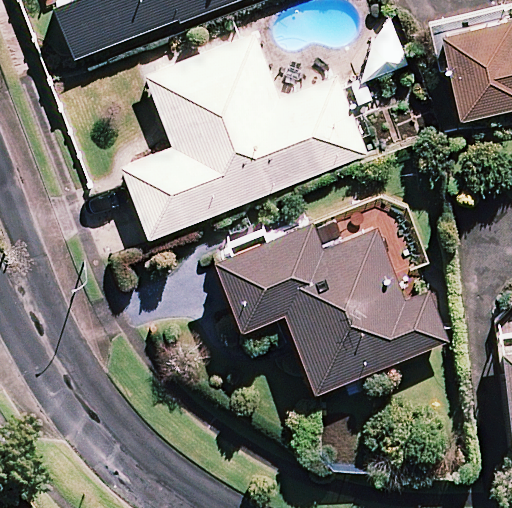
[(242,0),(47,0),(73,66),(242,0)]
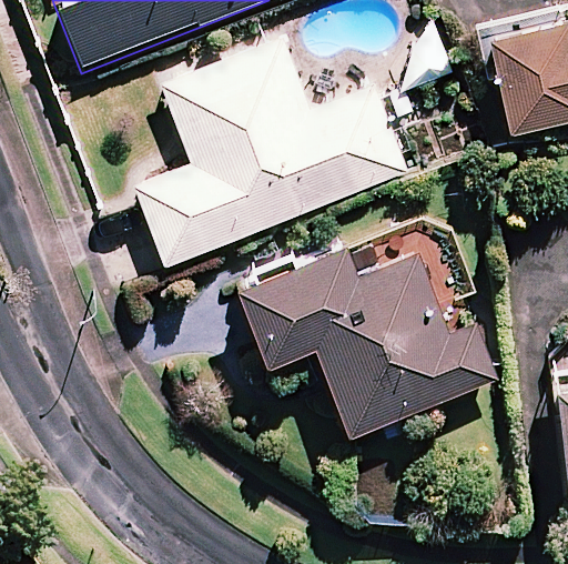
[(567,20),(489,37),(511,144),(567,132),(567,20)]
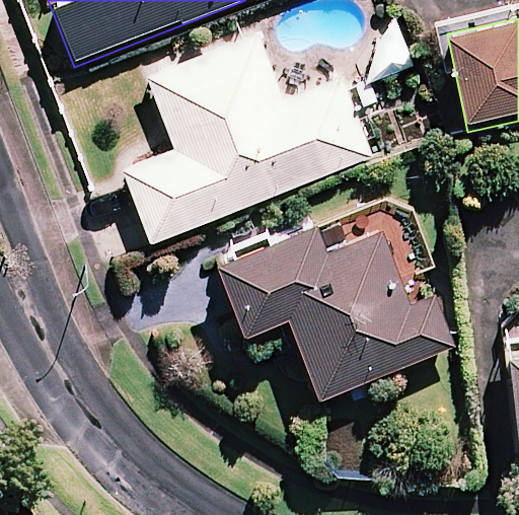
[(393,21),(369,84),(411,69),(393,21)]
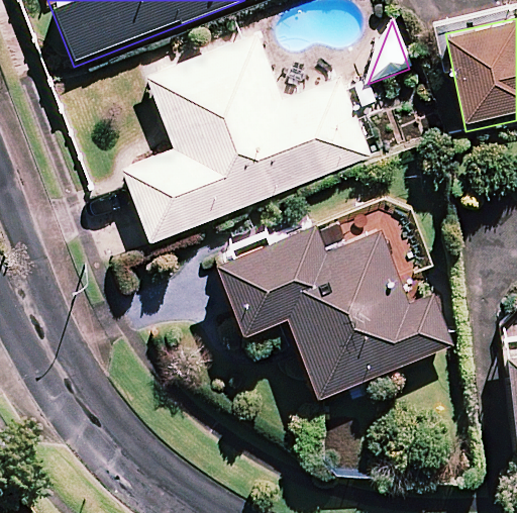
[(281,97),(256,34),(145,76),(173,147),(122,167),(150,240),(371,158),(339,75),(281,97)]
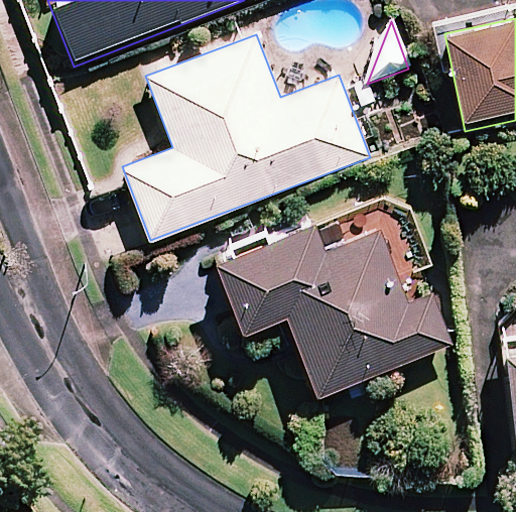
[(311,219),(212,256),(239,329),(283,312),(313,393),(449,344),(429,290),(405,299),(378,227),(323,247),(311,219)]
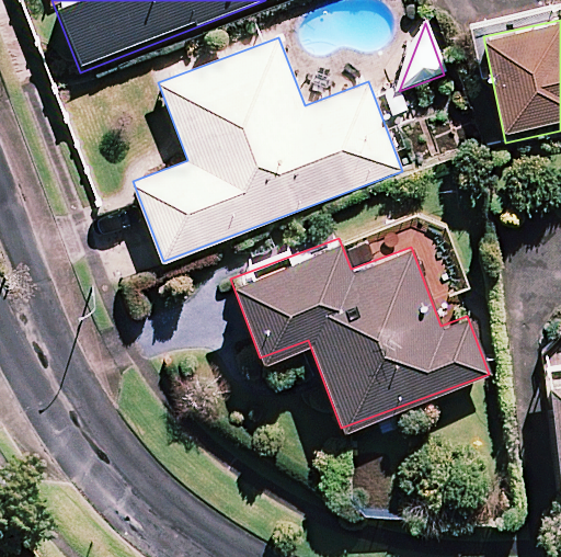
[(560,385),(547,387),(558,488),(560,487),(560,385)]
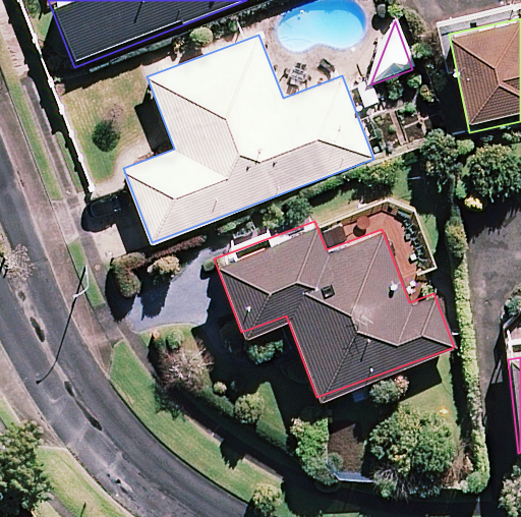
All buildings are outlined.
